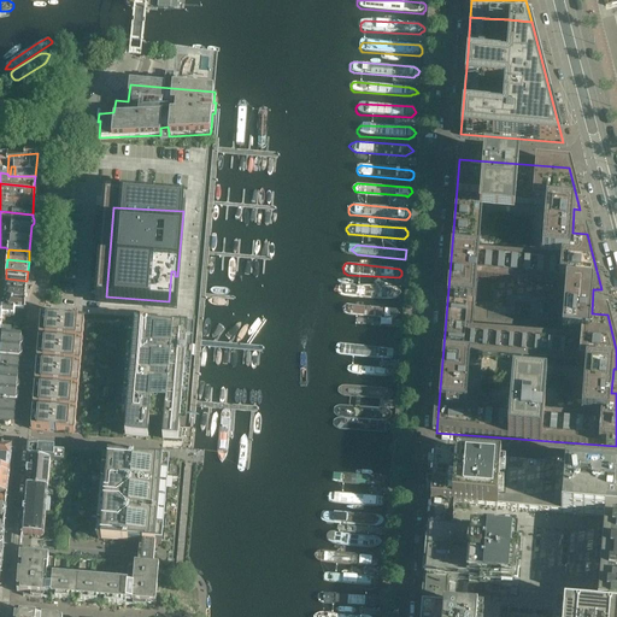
[(25,291),(27,281),(6,278),(4,299),(25,300),(25,291)]
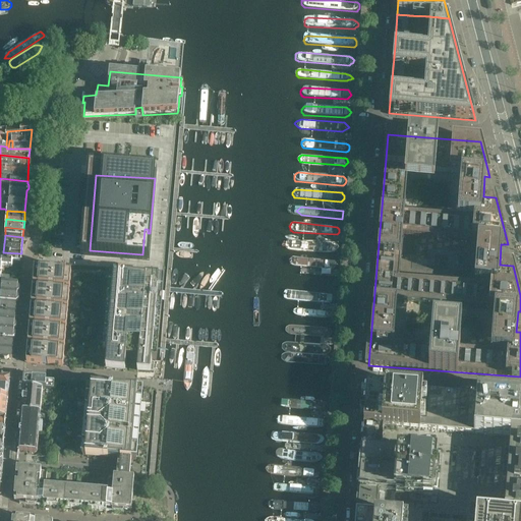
[(287,249),(289,250),(332,253),(333,253),(335,252),(336,251),(337,249),(337,248),(337,246),(336,245),(334,244),(333,243),(290,240),(289,240),(287,241),(285,243),(283,245),(284,246),(285,247),(287,249)]
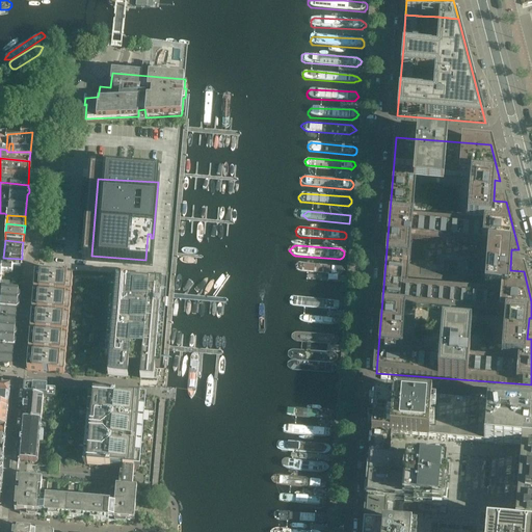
[(21,268),(22,259),(3,258),(3,260),(0,259),(0,266),(12,267),(21,268)]
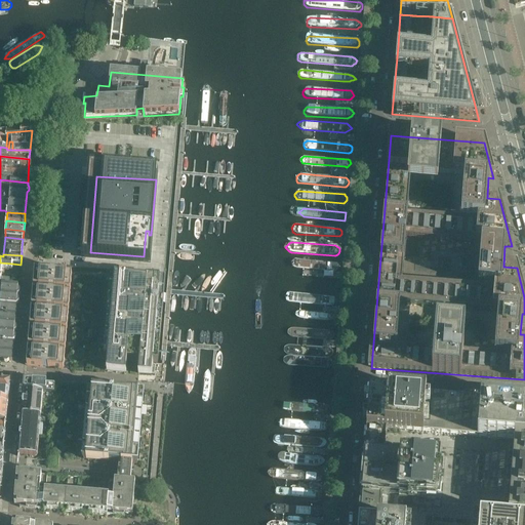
[(294,268),(295,269),(337,271),(338,271),(339,270),(340,268),(340,267),(339,266),(338,265),(337,264),(296,260),(295,261),(294,263),(293,264),(293,265),(293,267),(294,268)]
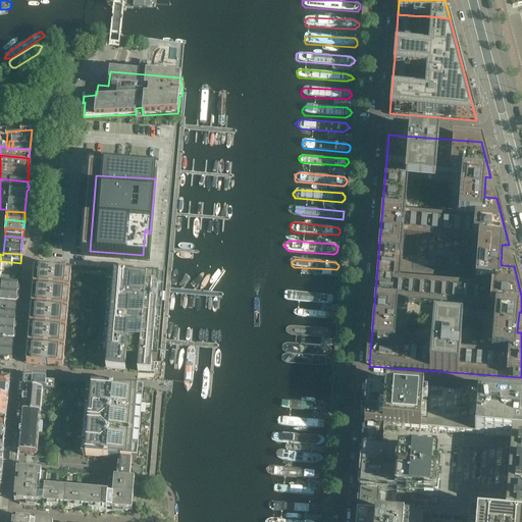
[(12,262),(0,261),(0,272),(1,273),(1,267),(12,268),(12,262)]
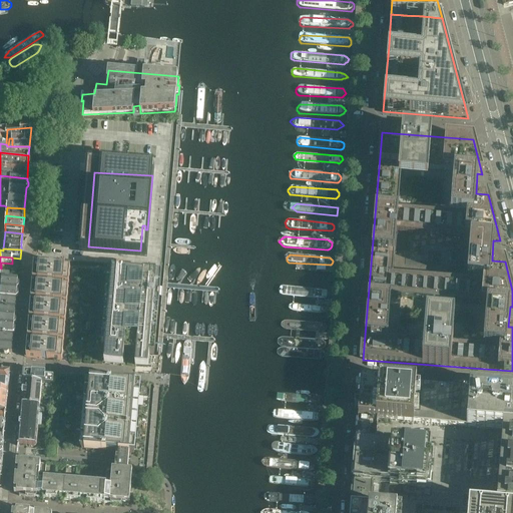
[(69,284),(70,268),(34,265),(33,281),(69,284)]
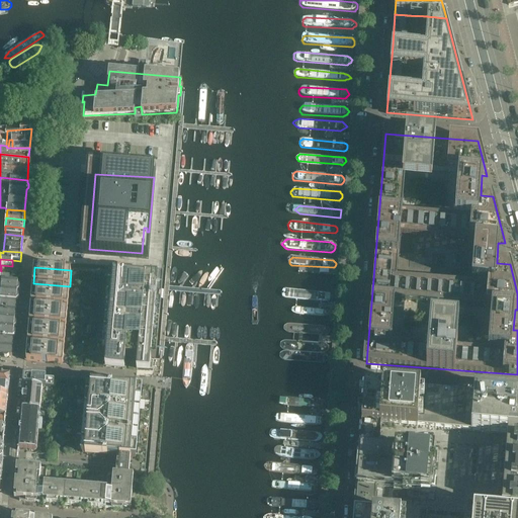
[(1,276),(1,271),(0,270),(0,282),(9,283),(10,276),(1,276)]
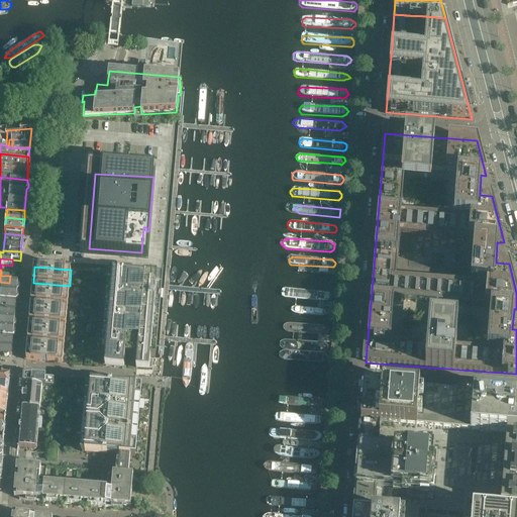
[(149,371),(150,357),(154,357),(162,276),(111,272),(104,353),(106,353),(105,368),(124,369),(125,355),(137,356),(136,370),(149,371)]
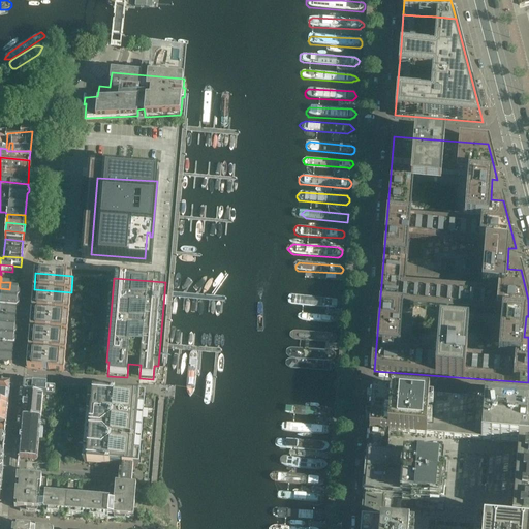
[(338,282),(296,278),(294,278),(292,279),(292,280),(291,282),(291,283),(292,285),(293,286),(294,287),(338,290),(339,289),(340,288),(341,287),(341,285),(340,284),(339,282),(338,282)]
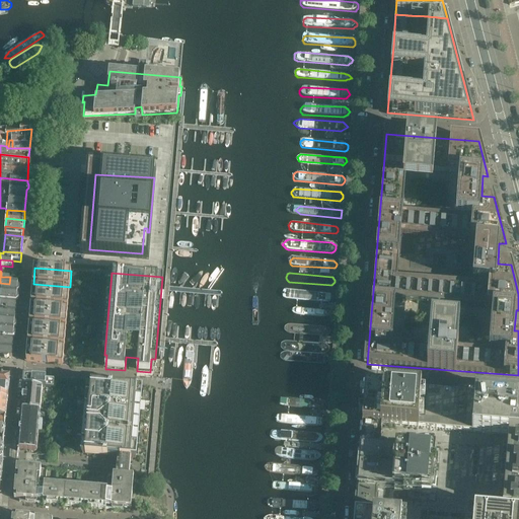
[(15,322),(17,302),(18,301),(19,297),(17,295),(17,293),(19,292),(19,288),(18,286),(18,285),(9,284),(0,283),(0,338),(13,340),(13,339),(15,337),(15,334),(14,331),(14,329),(16,327),(16,324),(15,322)]
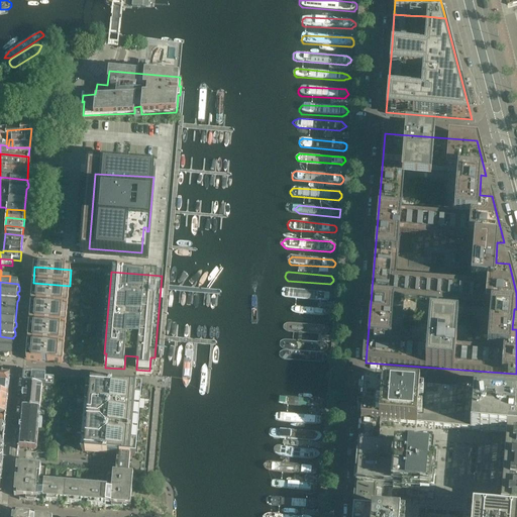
[(68,305),(69,289),(32,286),(31,302),(68,305)]
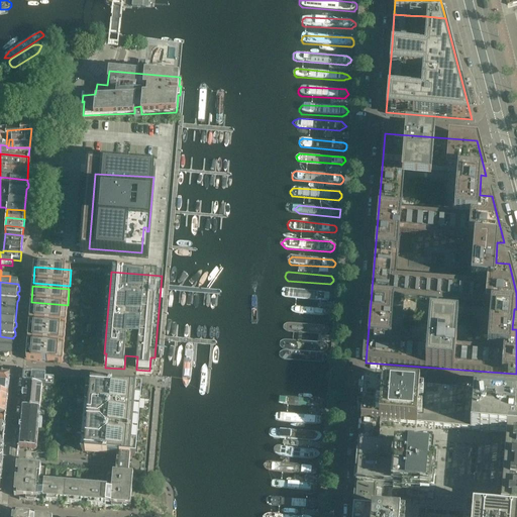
[(283,297),(327,301),(328,300),(330,299),(330,297),(330,296),(330,294),(329,292),(328,292),(284,289),(283,289),(282,290),(281,292),(281,293),(281,295),(282,296),(283,297)]
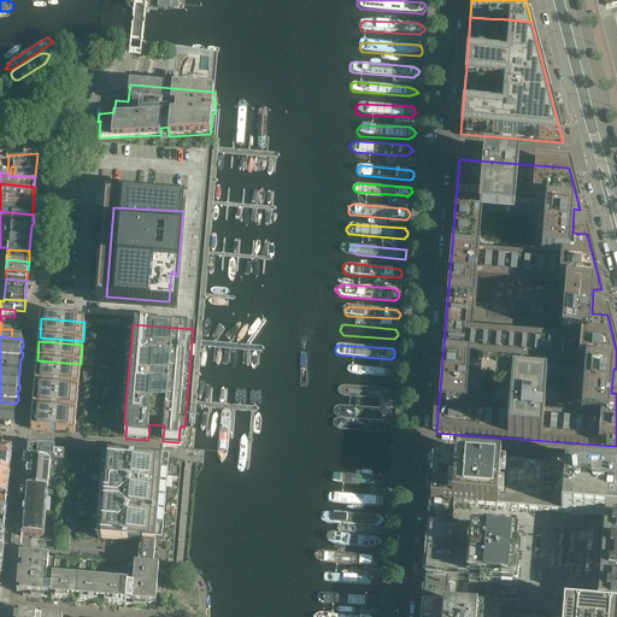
[(78,388),(81,368),(37,364),(35,385),(78,388)]
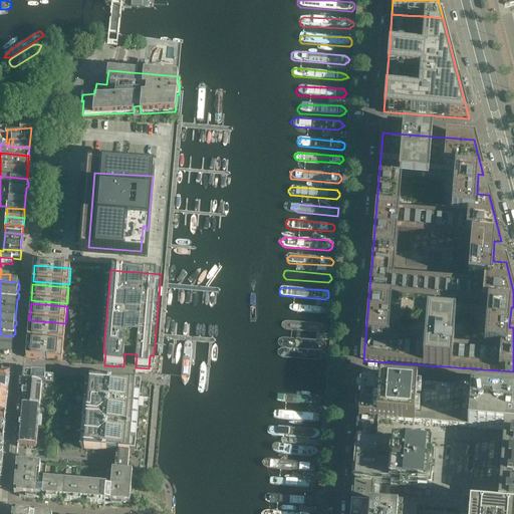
[(291,310),(293,311),(324,313),(325,313),(326,312),(327,310),(327,309),(326,308),(324,306),(293,303),(292,304),(291,305),(290,306),(290,308),(290,309),(291,310)]
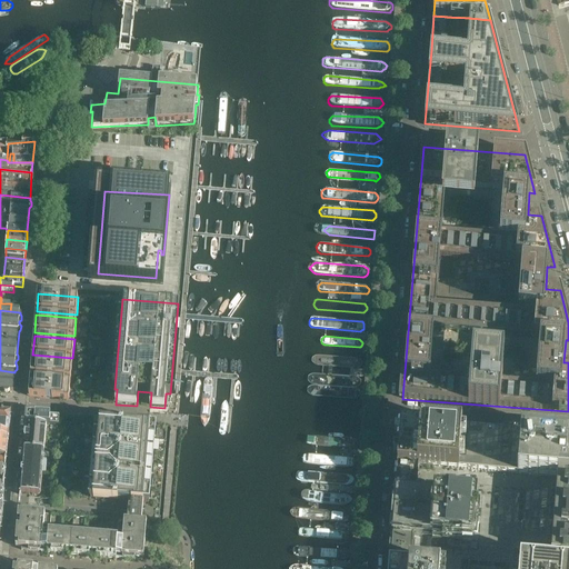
[(71,379),(72,360),(32,357),(31,376),(71,379)]
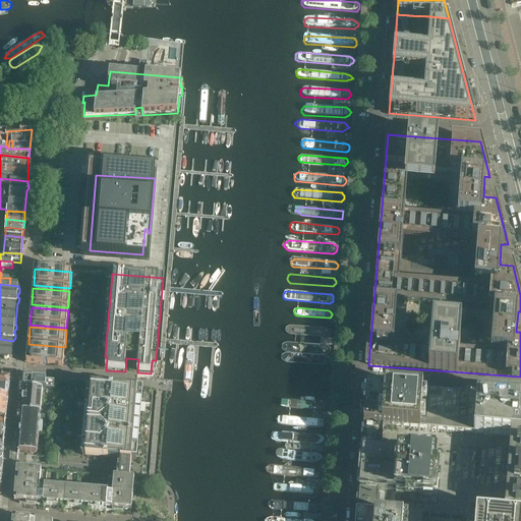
[(12,359),(13,341),(0,339),(0,358),(3,358),(4,360),(7,360),(9,359),(12,359)]
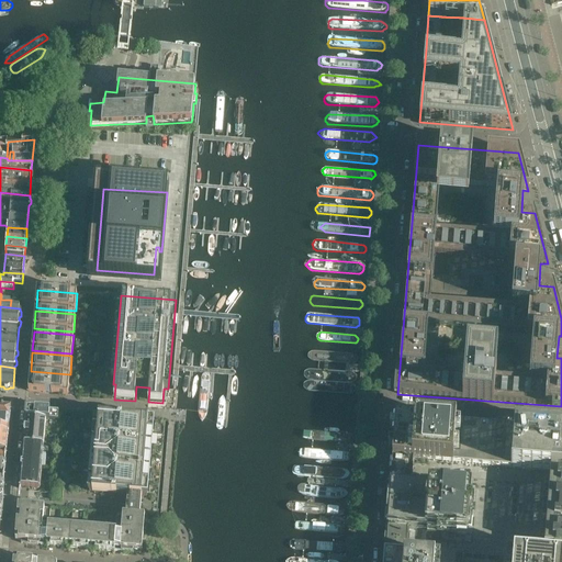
[(68,395),(69,378),(30,373),(29,392),(68,395)]
